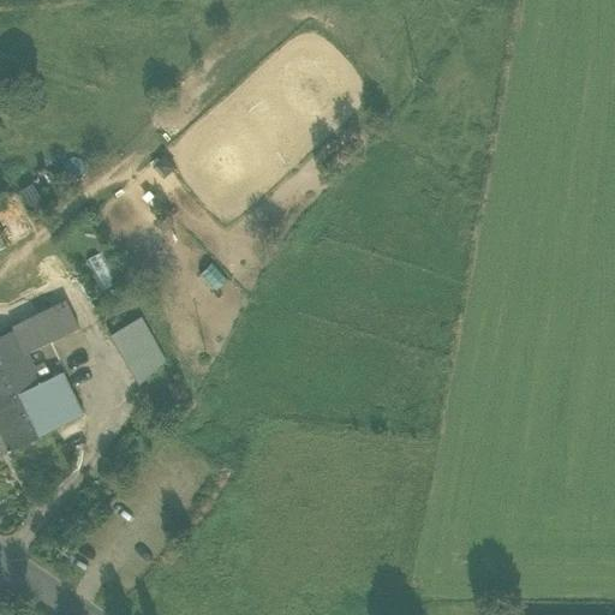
[(45,208),(31,185),(18,193),(30,215),(45,208)]
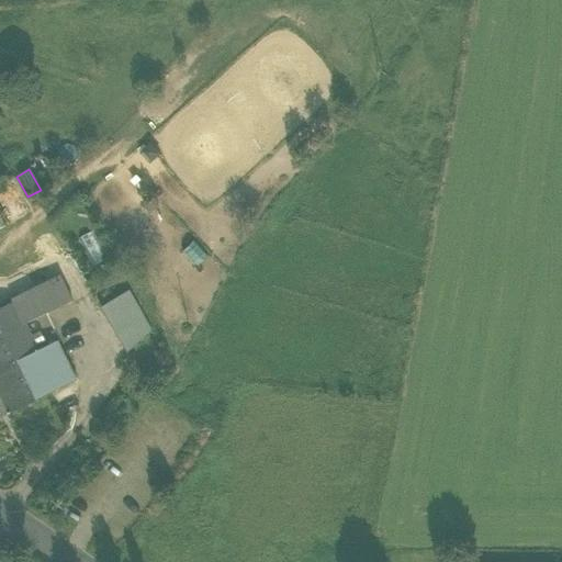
[(10,300),(12,303),(23,325),(71,301),(59,276),(10,300)]
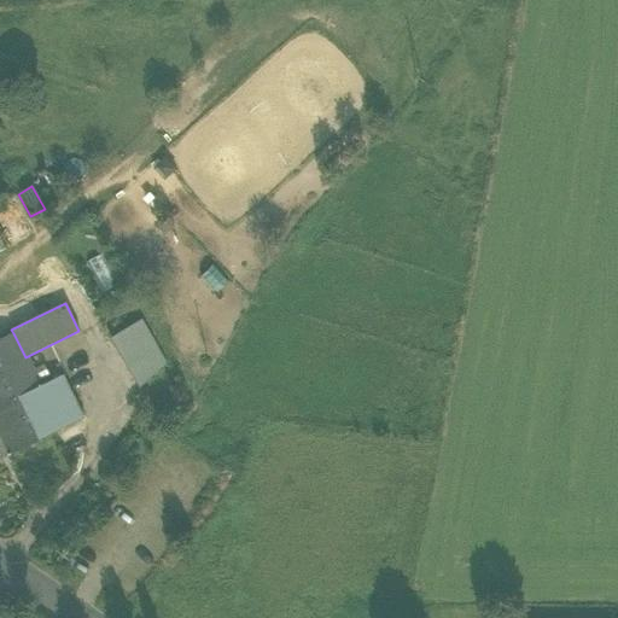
[(111,338),(140,388),(165,365),(141,320),(111,338)]
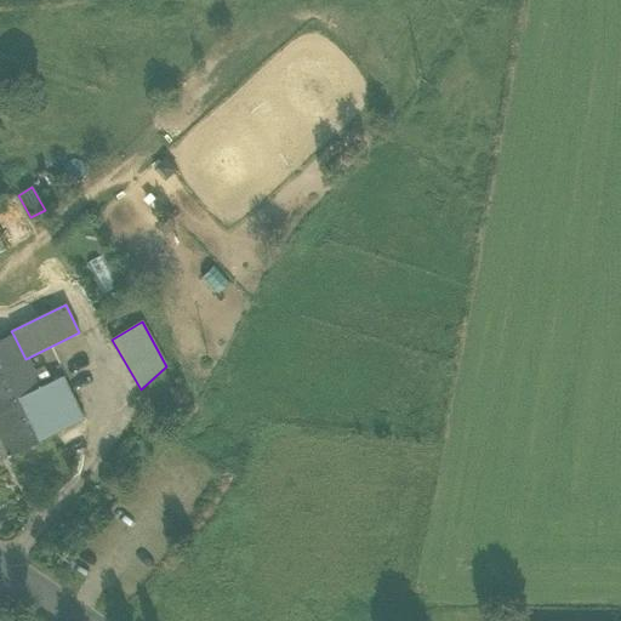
[(41,389),(26,359),(13,335),(0,341),(0,423),(23,414),(16,400),(41,389)]
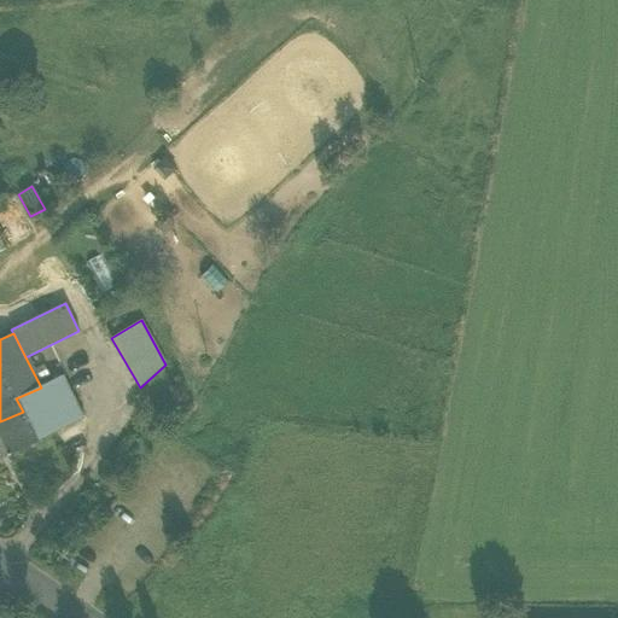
[(23,412),(38,442),(83,419),(63,377),(41,388),(16,398),(23,412)]
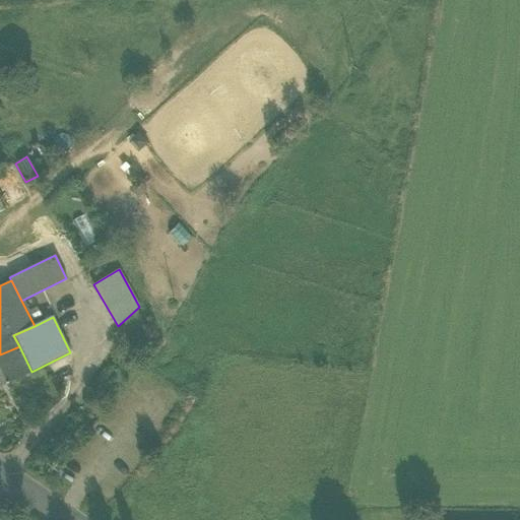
[(0,354),(0,387),(31,372),(19,346),(0,354)]
